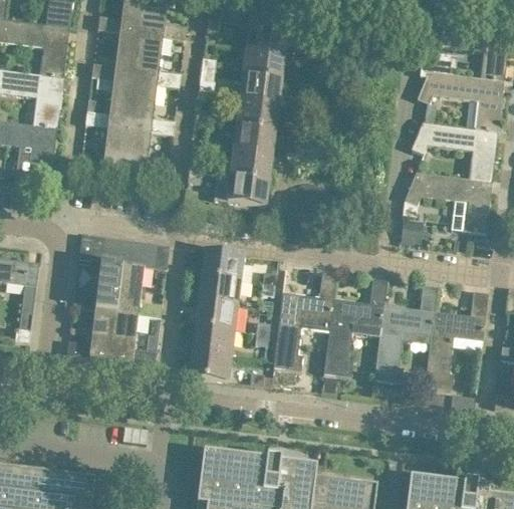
[(49,0),(47,24),(69,27),(72,0),(1,0),(49,0)]
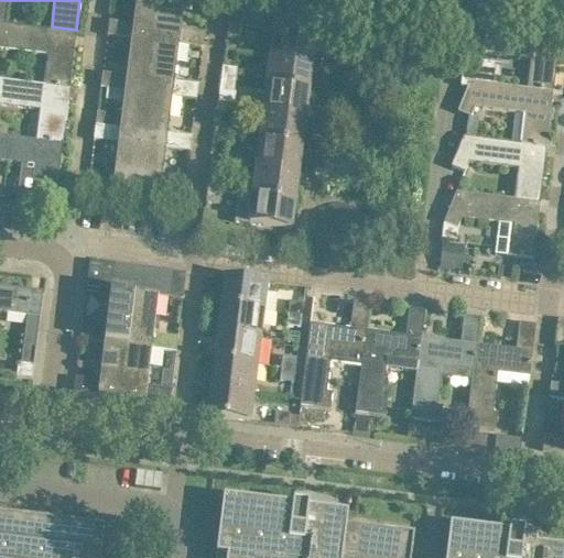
[(154,37),(158,0),(136,0),(133,20),(108,17),(106,32),(131,34),(154,37)]
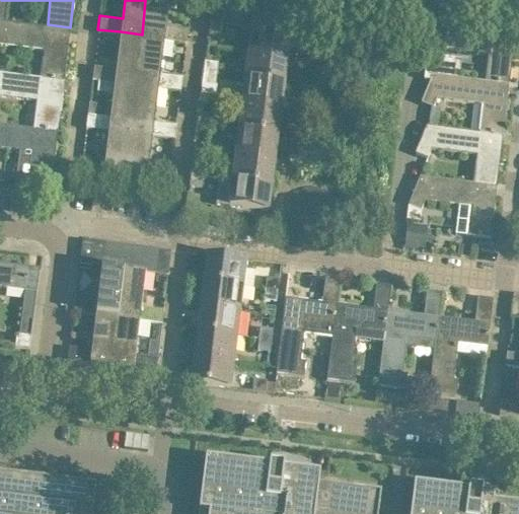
[(165,23),(167,0),(145,0),(142,34),(163,38),(163,37),(187,40),(189,26),(165,23)]
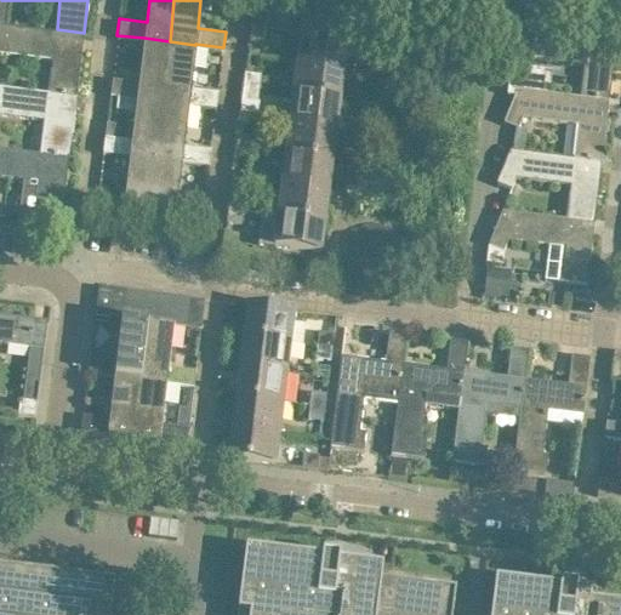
[(305,0),(301,28),(347,34),(351,4),(323,0),(305,0)]
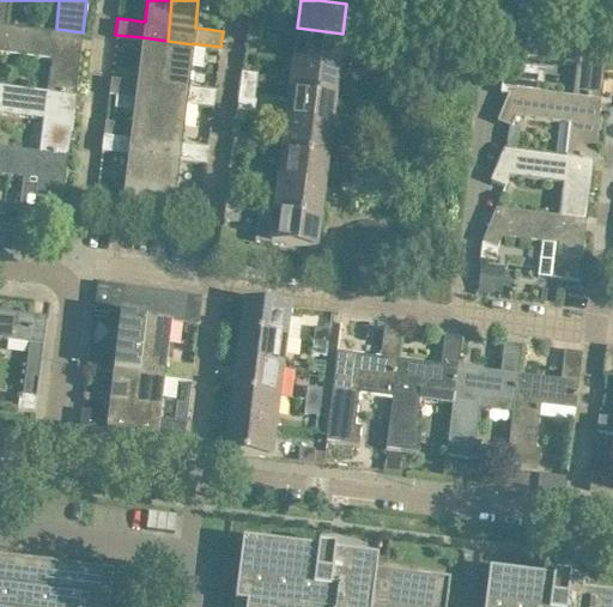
[(249,8),(248,20),(263,23),(265,11),(249,8)]
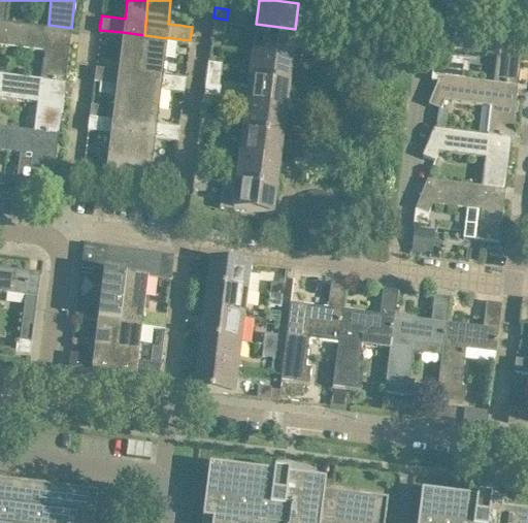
[(45,44),(41,76),(64,79),(71,29),(71,28),(48,25),(6,20),(0,18),(0,37),(1,38),(45,44)]
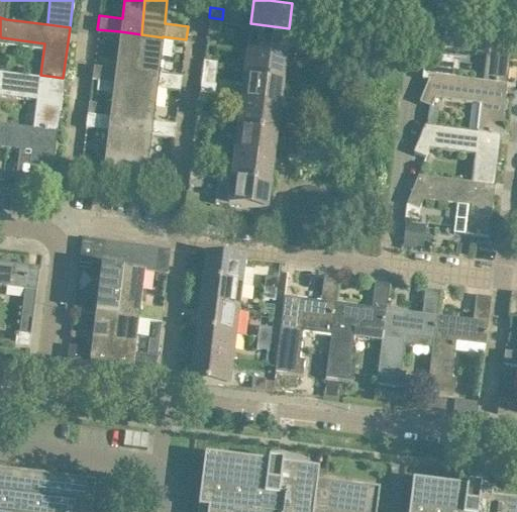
[(220,31),(222,19),(209,17),(207,30),(220,31)]
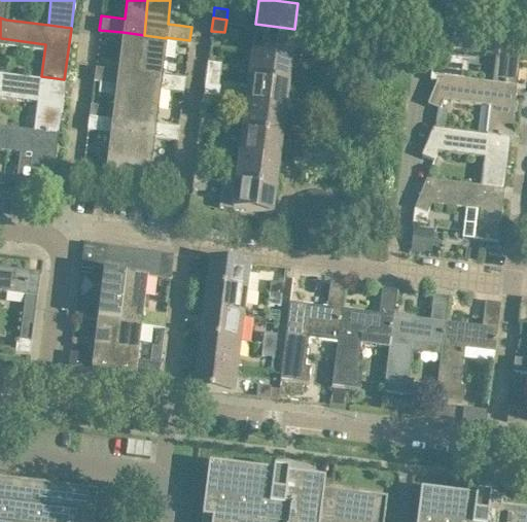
[(433,49),(430,77),(436,78),(438,73),(464,76),(467,53),(448,50),(449,48),(452,41),(454,42),(497,47),(494,79),(517,82),(523,32),(523,31),(445,21),(441,31),(433,49)]
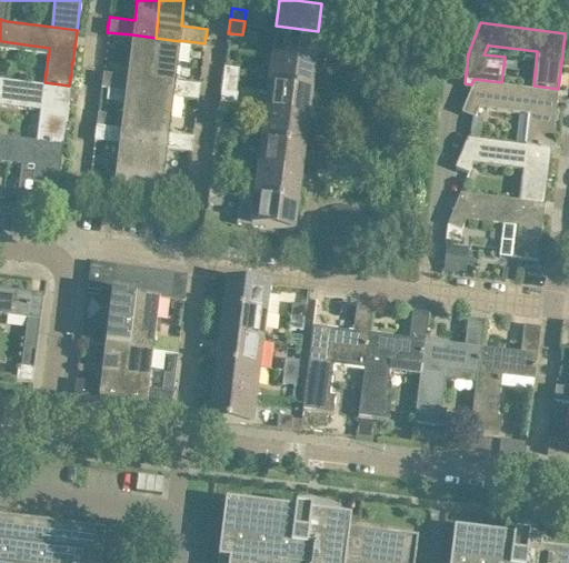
[(272,53),(315,59),(318,31),(276,26),(272,53)]
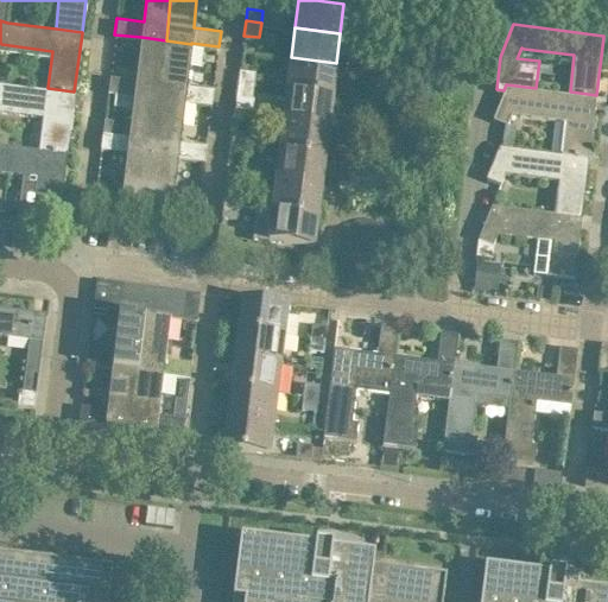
[(109,75),(107,90),(114,92),(134,94),(159,97),(166,40),(141,37),(137,78),(109,75)]
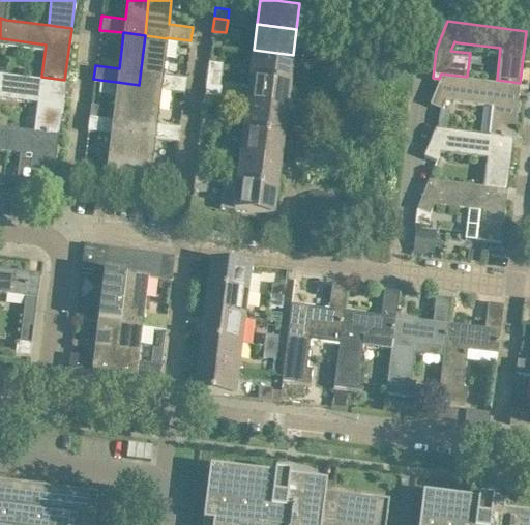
[(139,85),(160,88),(160,87),(184,90),(186,76),(163,74),(167,38),(145,35),(139,85)]
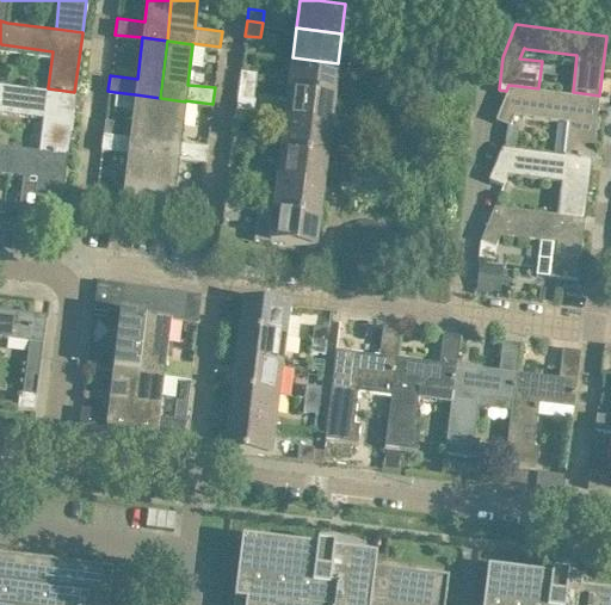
[(334,93),(338,63),(292,57),(289,87),(334,93)]
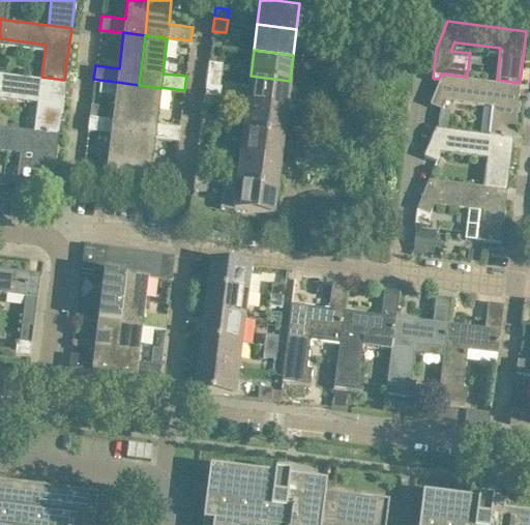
[(209,59),(207,70),(221,71),(222,61),(209,59)]
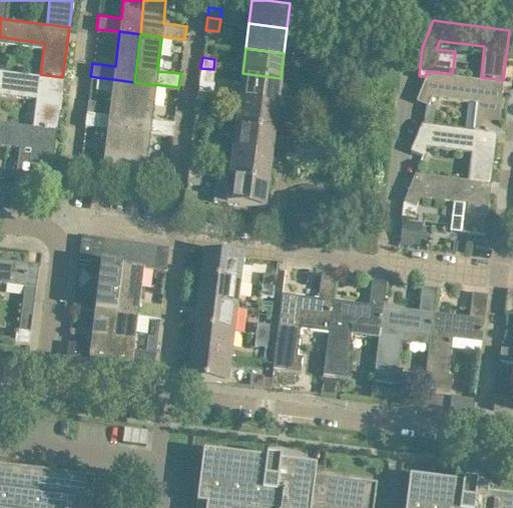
[(0,88),(38,93),(34,124),(56,127),(62,77),(40,74),(0,68),(0,88)]
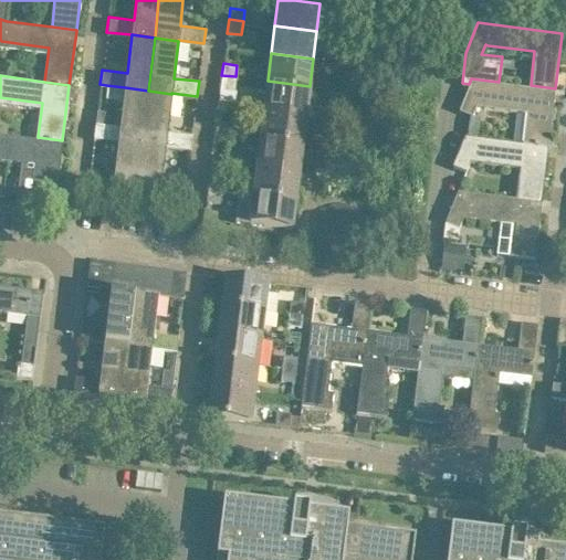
[(234,91),(236,76),(221,75),(220,88),(234,91)]
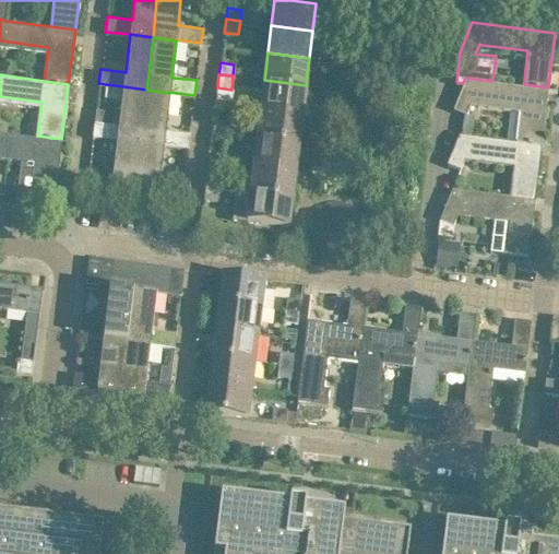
[(516,140),(542,142),(548,89),(548,87),(524,84),(492,81),(465,78),(463,83),(453,107),(464,113),(466,114),(473,98),(474,99),(521,105),(516,140)]
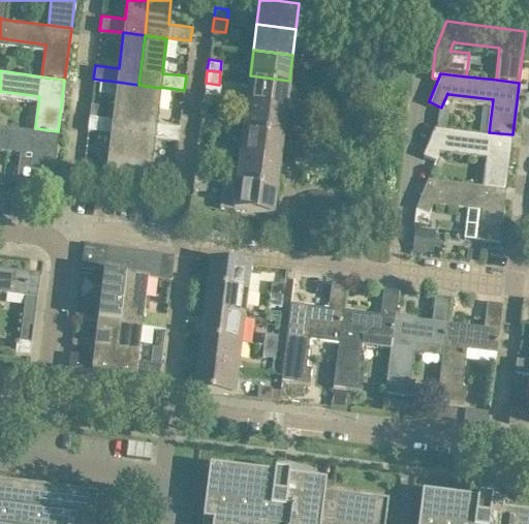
[(246,101),(286,106),(289,81),(250,75),(246,101)]
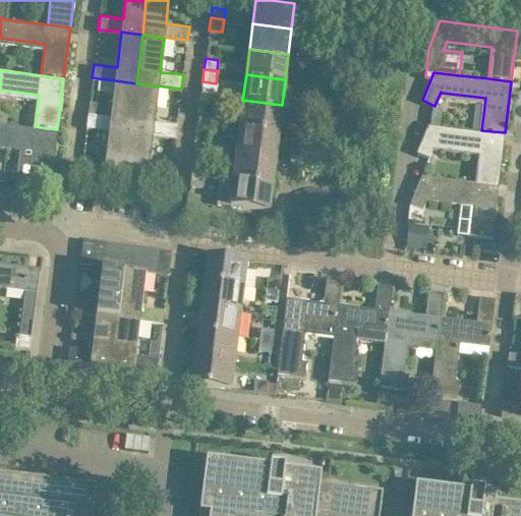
[(88,112),(85,126),(109,129),(130,132),(136,83),(115,80),(98,78),(97,90),(114,92),(111,115),(88,112)]
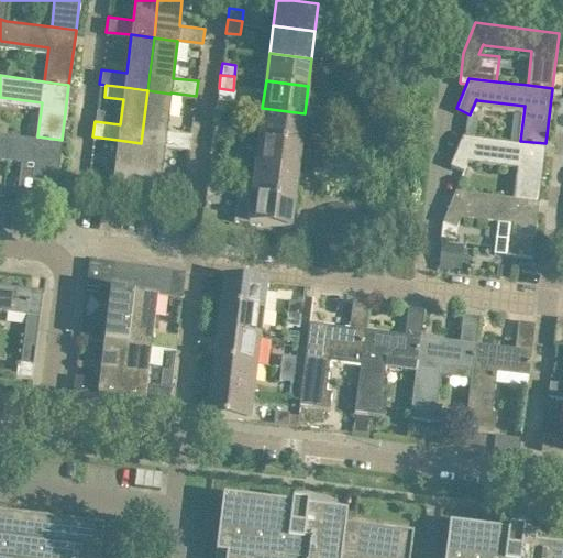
[(141,143),(164,146),(164,145),(189,149),(191,133),(166,130),(170,94),(147,90),(141,143)]
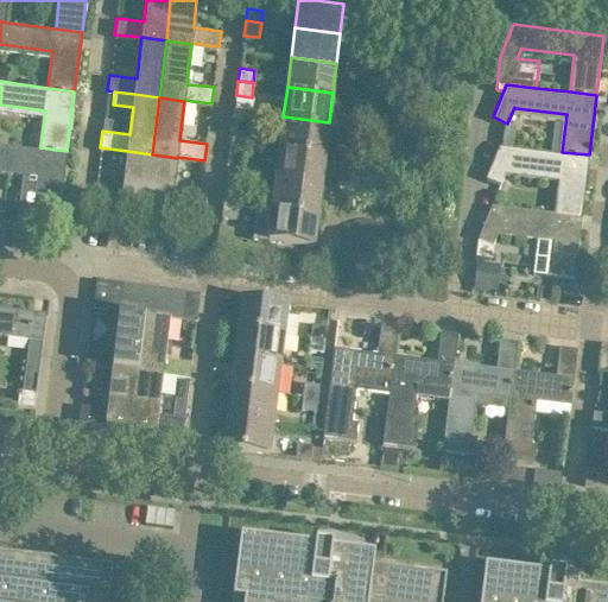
[(324,153),(329,122),(283,116),(279,146),(324,153)]
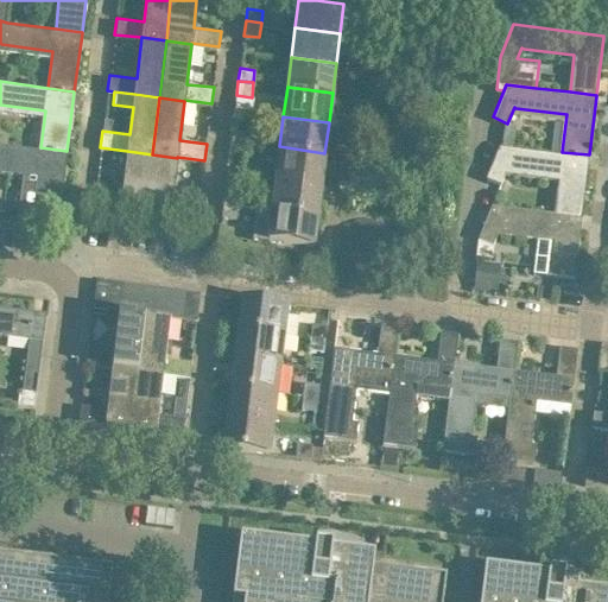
[(232,127),(232,134),(230,140),(246,143),(247,130),(232,127)]
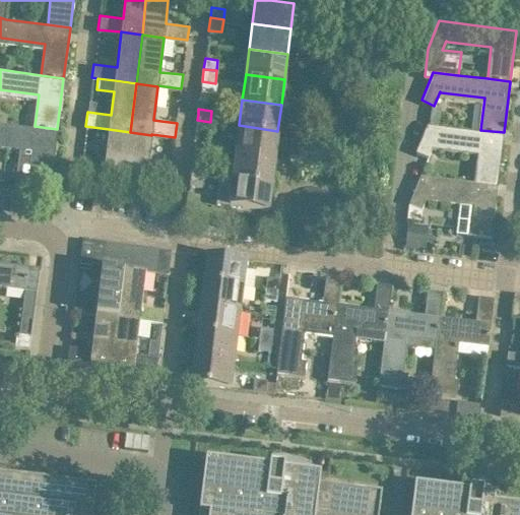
[(208,135),(210,122),(197,120),(195,134),(208,135)]
